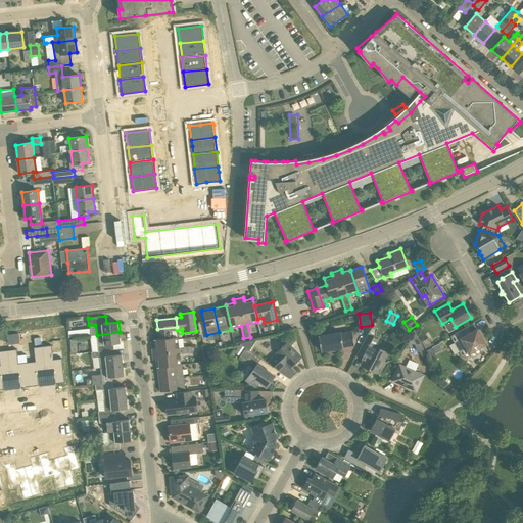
[(474,323),(450,336),(455,342),(449,345),(455,354),(460,351),(463,357),(469,352),(471,357),(488,347),(474,323)]
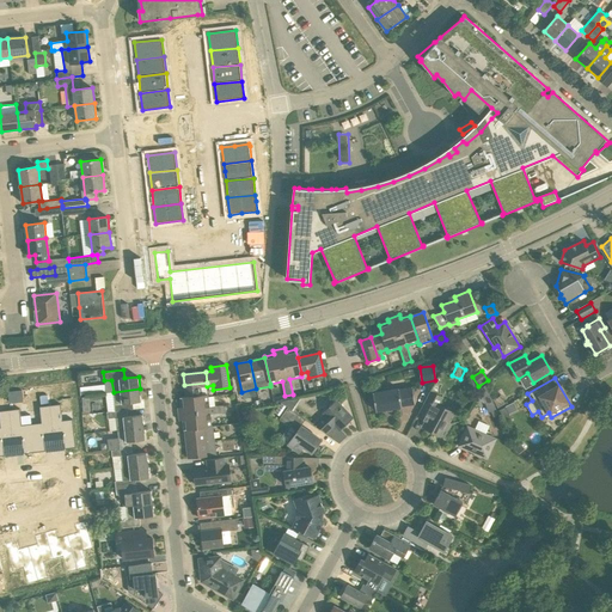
[(201,386),(207,386),(207,383),(184,385),(185,396),(202,395),(201,386)]
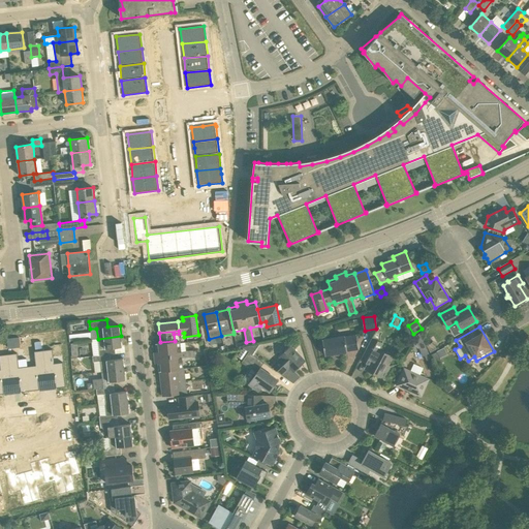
[(424,341),(419,333),(415,338),(416,339),(412,348),(419,351),(424,341)]
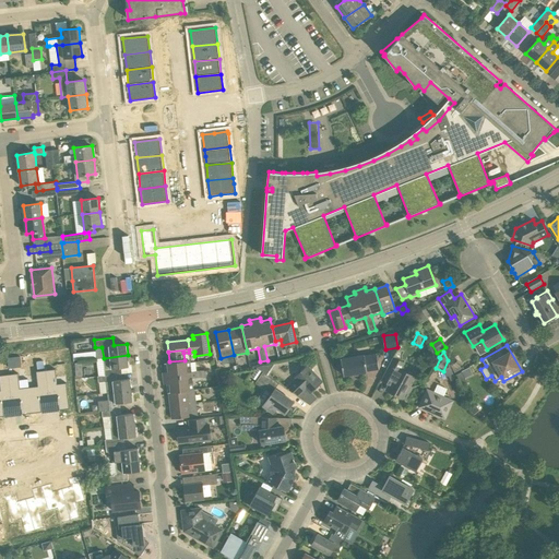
[(377,354),(365,356),(365,355),(341,358),(342,364),(339,365),(340,371),(343,370),(343,376),(367,372),(367,371),(379,369),(377,354)]
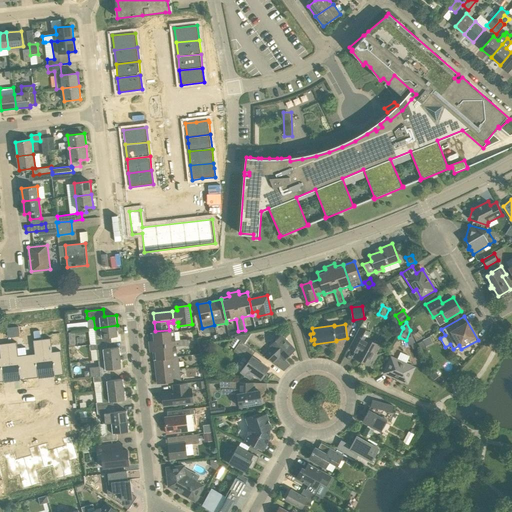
[(117,325),(95,328),(96,344),(106,343),(112,342),(111,337),(118,336),(117,325)]
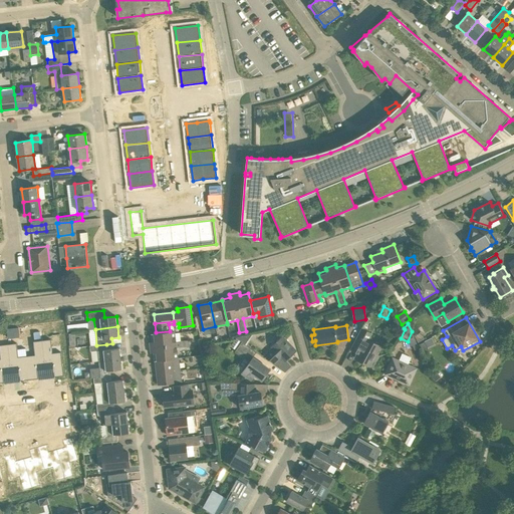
[(368,339),(371,334),(362,329),(351,349),(358,352),(355,358),(369,365),(372,360),(375,361),(378,355),(376,355),(381,346),(368,339)]
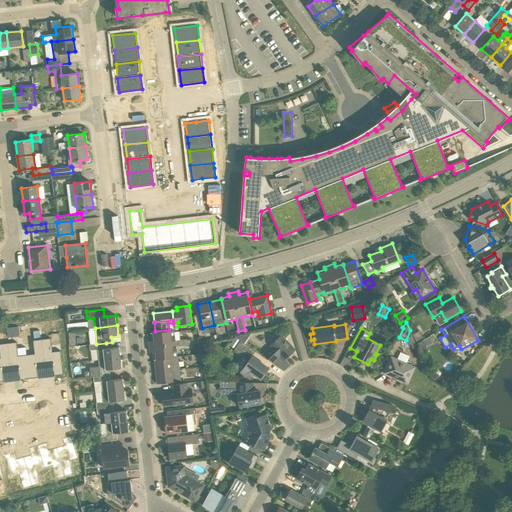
[(175,338),(175,340),(179,340),(179,333),(174,333),(174,330),(169,330),(155,331),(155,332),(151,333),(152,341),(175,338)]
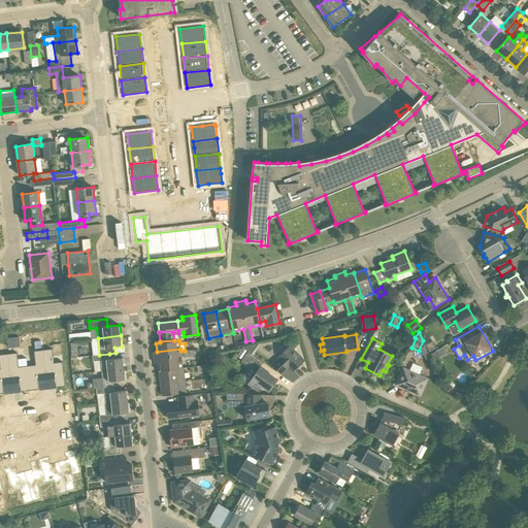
[(426,344),(430,352),(436,349),(432,341),(426,344)]
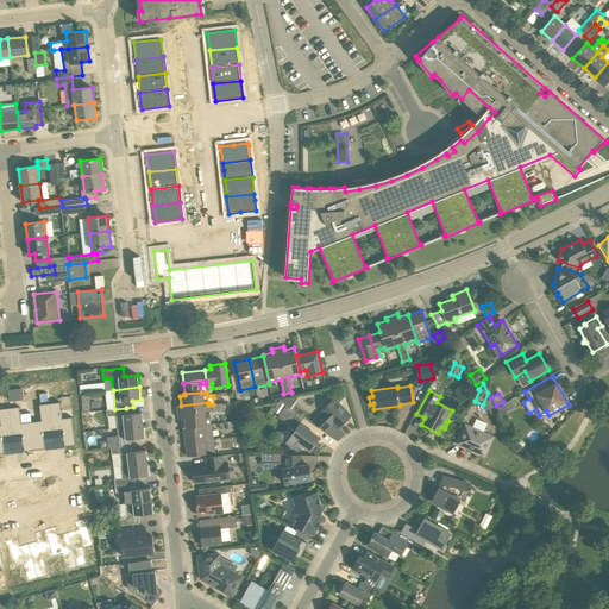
[(336,399),(321,412),(322,413),(314,421),(325,432),(332,426),(330,424),(332,422),(338,428),(351,415),(336,399)]
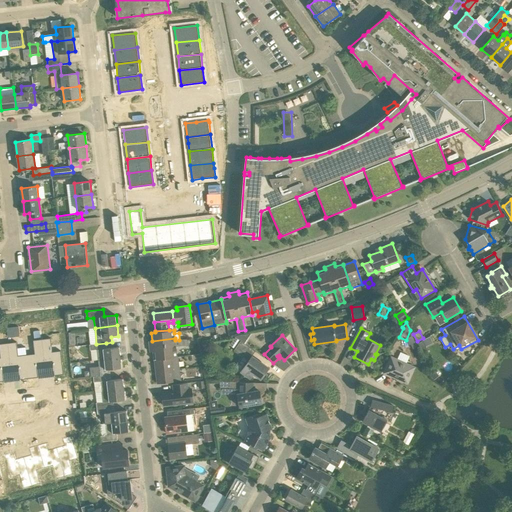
[(150,351),(176,348),(176,347),(189,345),(188,339),(179,340),(175,340),(175,338),(152,341),(149,341),(150,351)]
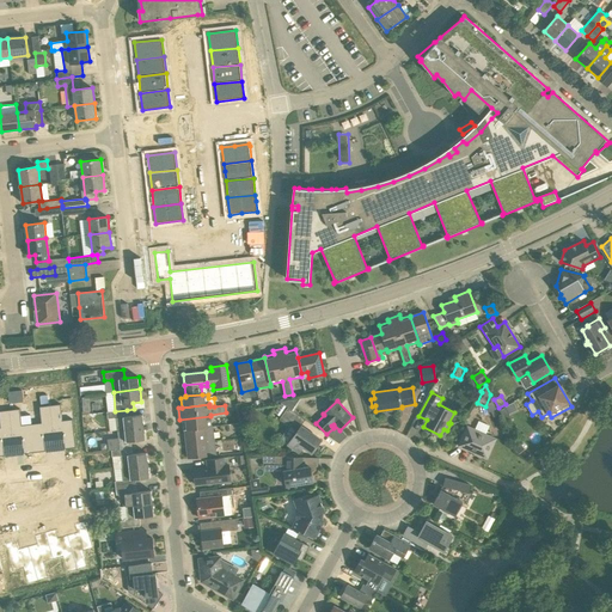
[(50,407),(54,441),(63,440),(65,450),(77,448),(73,420),(62,421),(61,405),(50,407)]
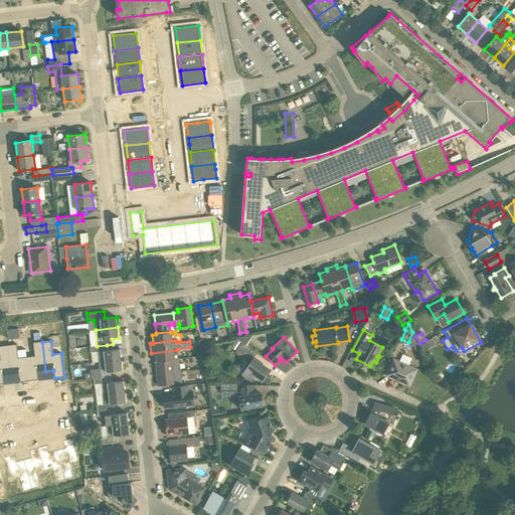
[(38,380),(37,372),(45,371),(42,342),(33,343),(35,356),(26,357),(29,381),(38,380)]
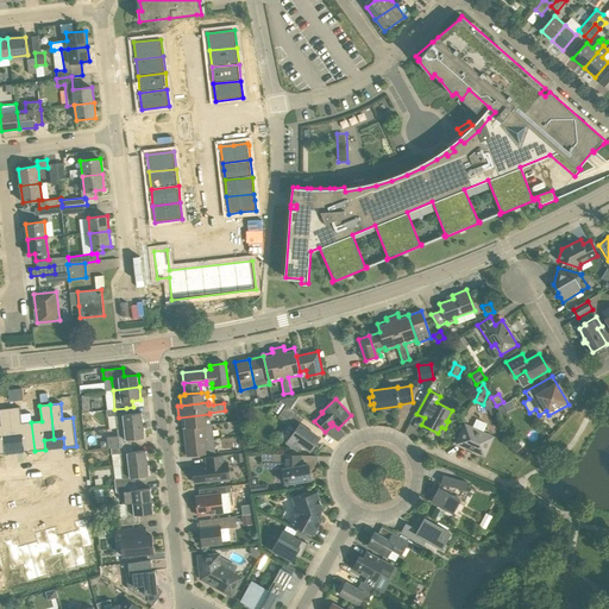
[(300,424),(303,418),(287,406),(278,416),(295,429),(287,443),(299,450),(302,445),(311,451),(320,438),(300,424)]
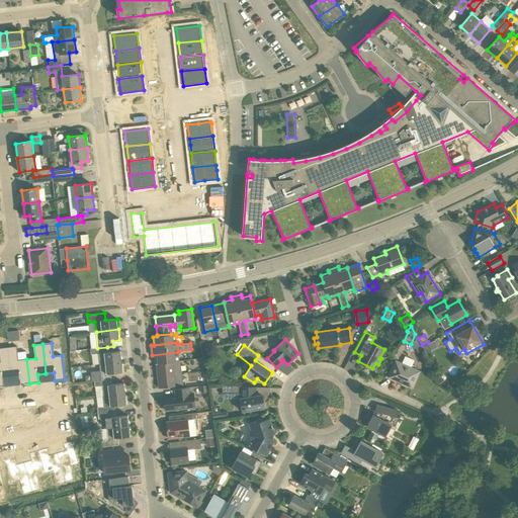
[(433,355),(431,351),(428,345),(422,348),(424,353),(426,352),(428,357),(433,355)]
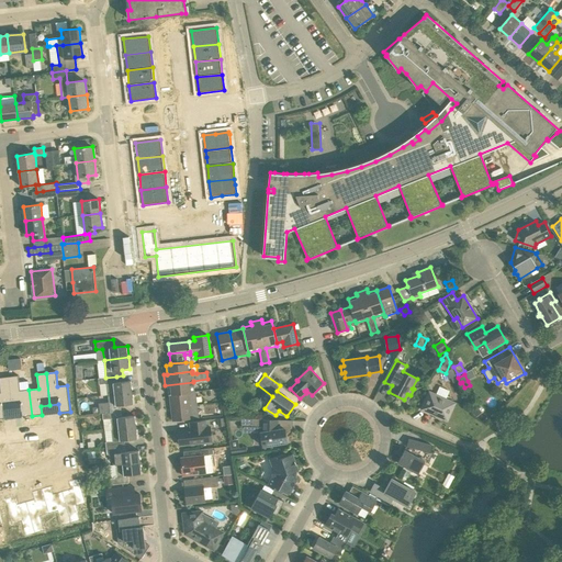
[(9,377),(12,409),(21,408),(22,417),(32,416),(29,390),(20,391),(19,375),(9,377)]
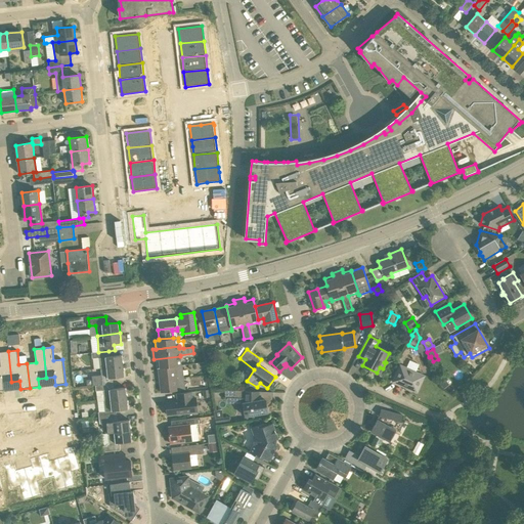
[(4,390),(3,383),(11,382),(8,351),(0,352),(0,361),(1,366),(0,366),(0,390),(4,390)]
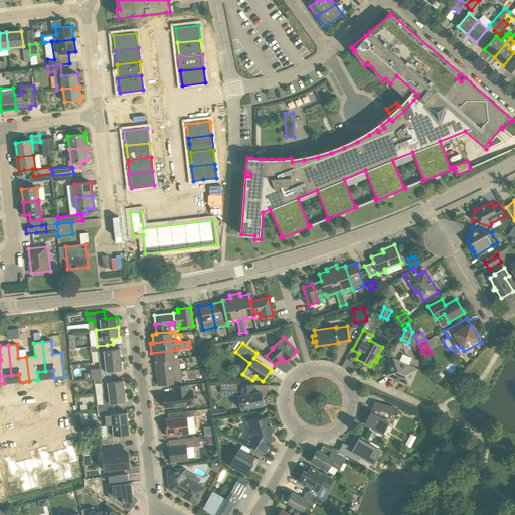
[(121,349),(108,350),(107,345),(97,346),(91,347),(91,352),(92,352),(93,362),(99,362),(122,359),(121,349)]
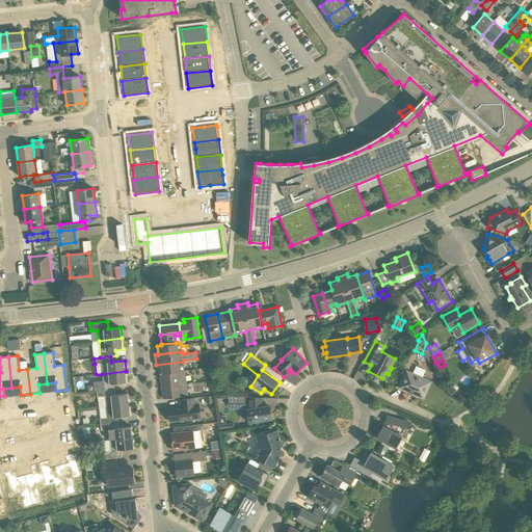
[(183,362),(156,365),(156,366),(159,365),(160,374),(161,374),(186,371),(185,370),(184,370),(183,362)]
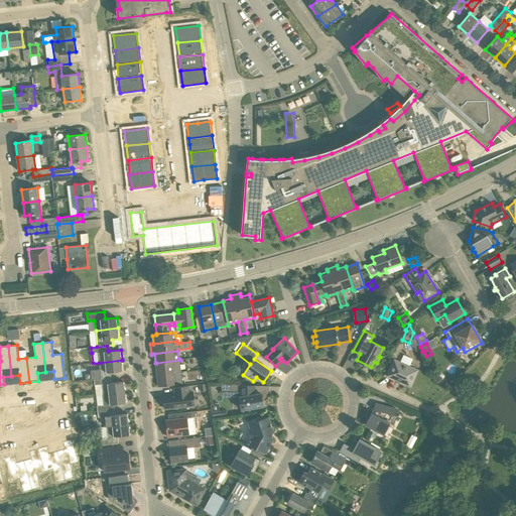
[(100,369),(91,370),(92,380),(94,379),(102,379),(101,373),(123,371),(122,360),(99,363),(100,369)]
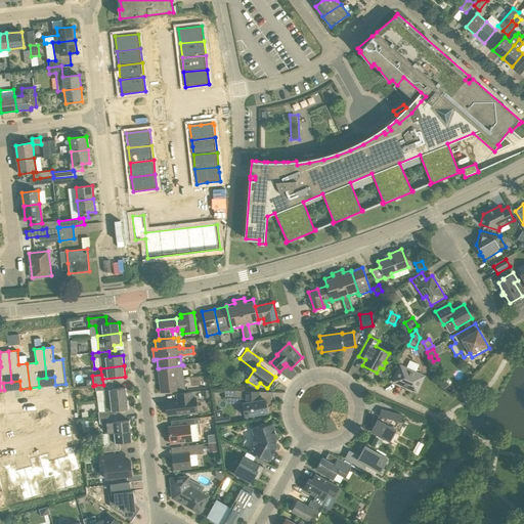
[(160,381),(184,378),(183,365),(159,368),(160,381)]
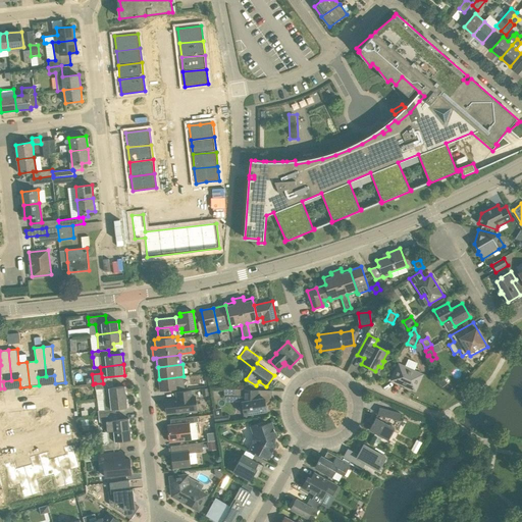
[(423,374),(415,371),(406,367),(399,364),(392,380),(415,390),(423,374)]
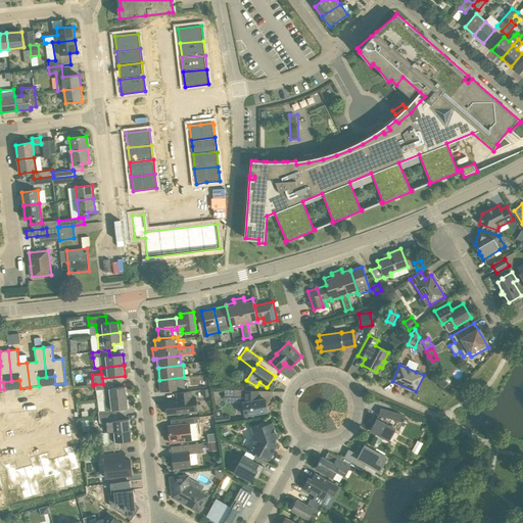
[(184,377),(159,380),(161,392),(185,389),(184,377)]
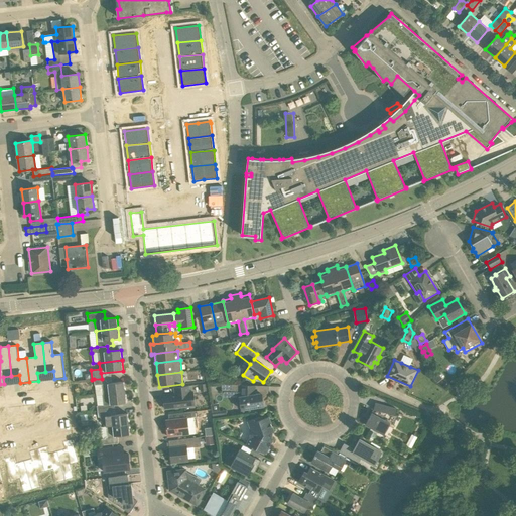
[(437,372),(431,376),(437,383),(442,379),(437,372)]
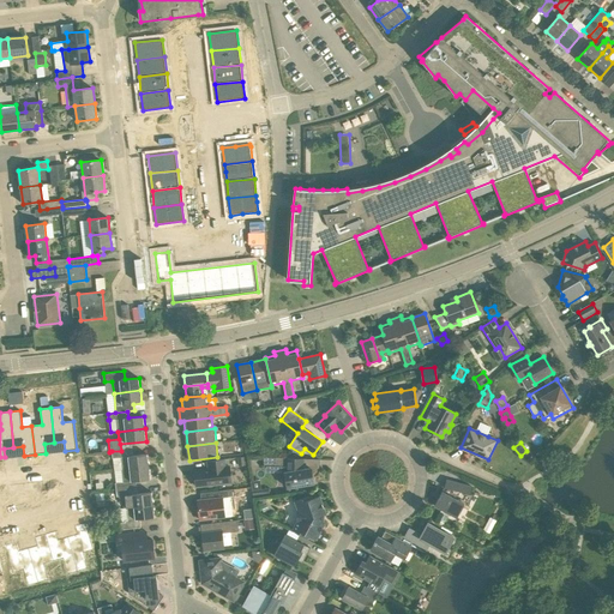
[(149,467),(148,455),(132,456),(132,449),(121,451),(112,451),(114,470),(149,467)]
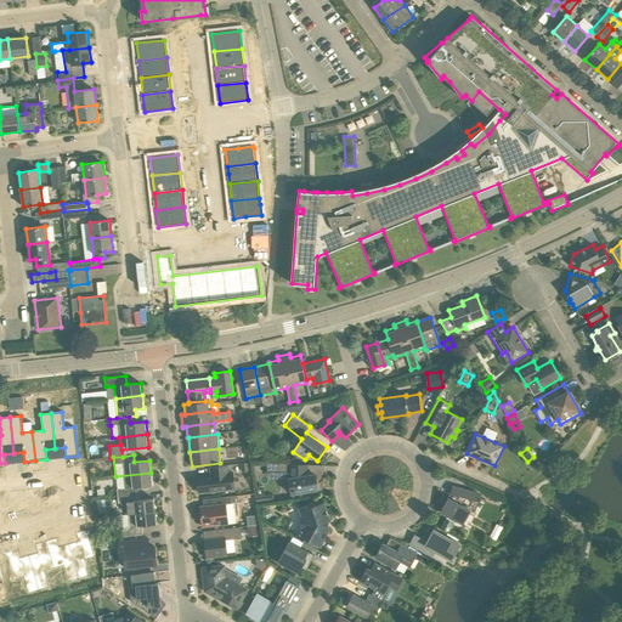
[(324,476),(324,465),(269,463),(267,473),(288,473),(292,495),(317,490),(317,482),(324,476)]
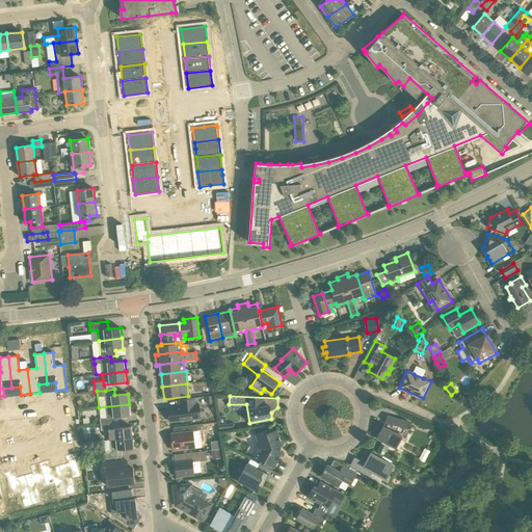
[(200,404),(195,404),(194,398),(181,399),(181,406),(168,407),(169,421),(201,418),(200,404)]
